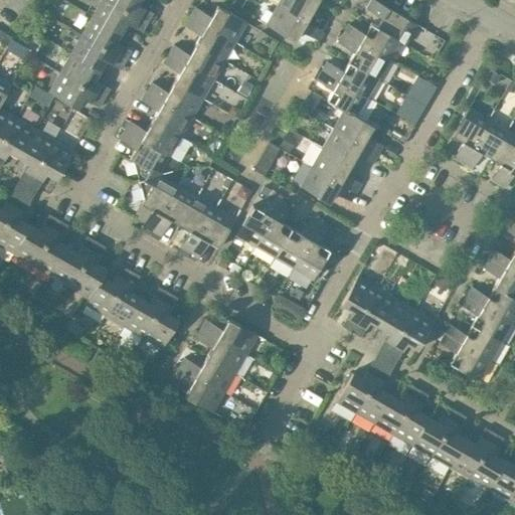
[(108,0),(101,0),(92,16),(121,32),(126,23),(141,32),(147,22),(108,0)]
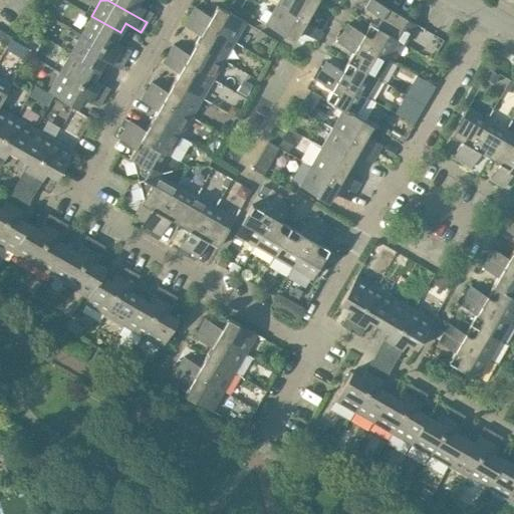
[(107,0),(147,22),(152,13),(137,4),(139,0),(107,0)]
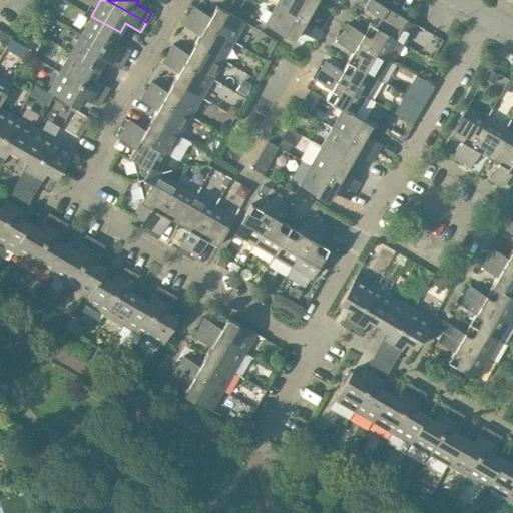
[(270,0),(277,4),(276,5),(320,30),(325,21),(310,12),(315,2),(311,0),(270,0)]
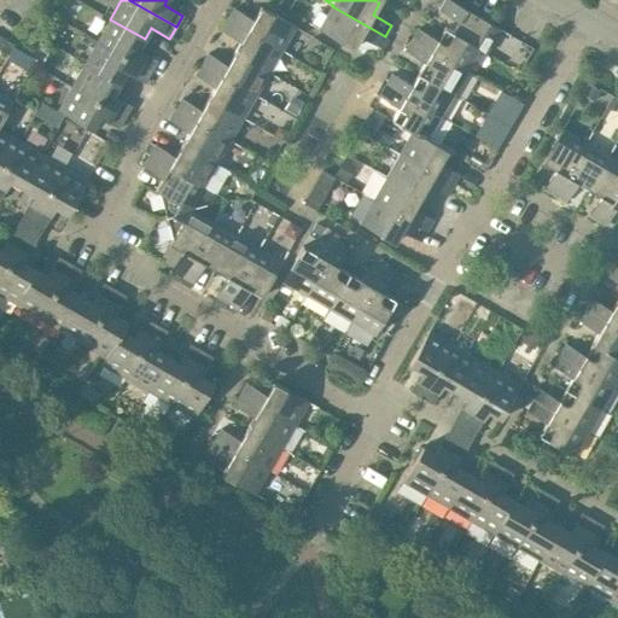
[(478,48),(477,50),(485,54),(500,30),(447,0),(441,12),(458,22),(452,31),(452,34),(478,48)]
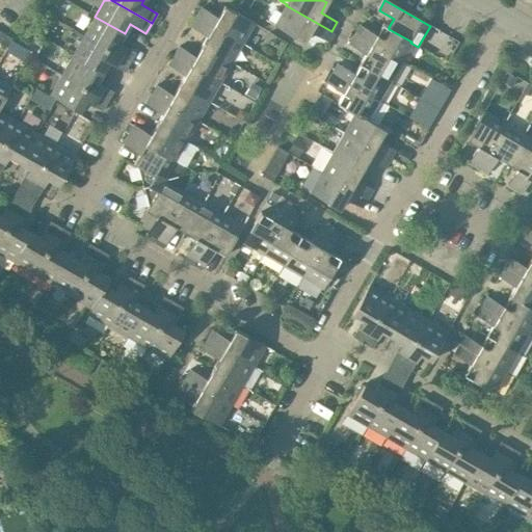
[(331,31),(286,5),(274,25),(304,42),(310,31),(326,41),(331,31)]
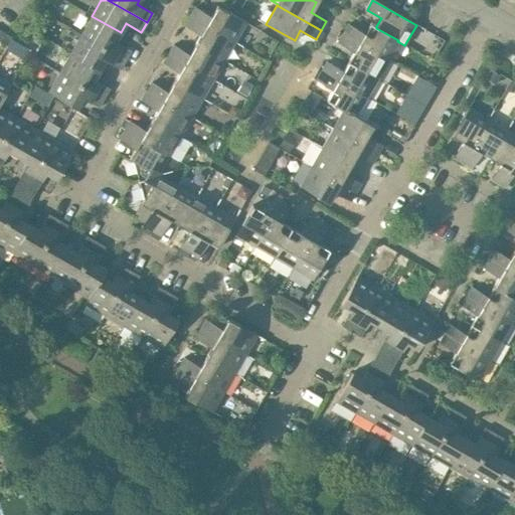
[(190,16),(235,42),(246,23),(217,6),(211,16),(195,7),(190,16)]
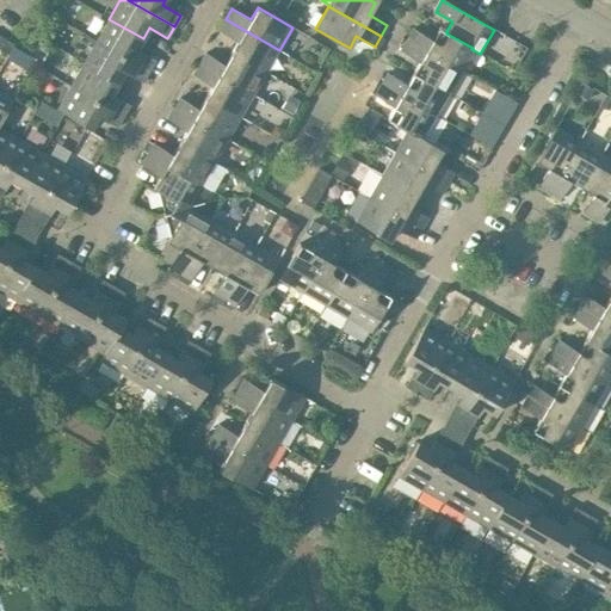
[(109,19),(96,41),(148,72),(154,60),(136,50),(143,38),(109,19)]
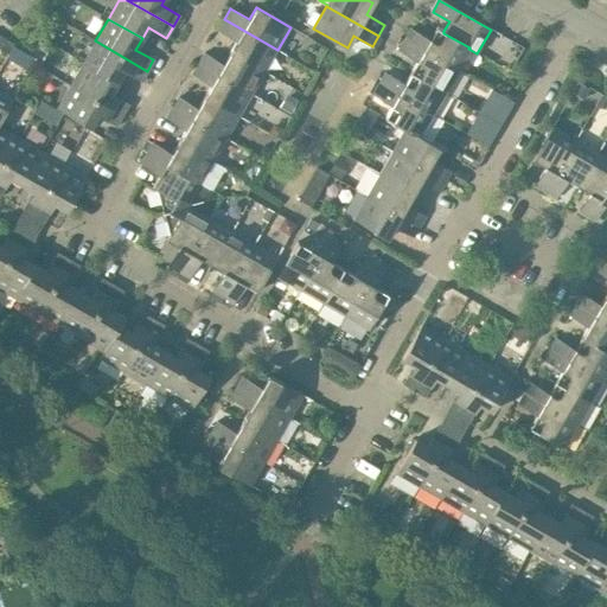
[(237,40),(230,52),(264,72),(278,50),(224,19),(218,30),(237,40)]
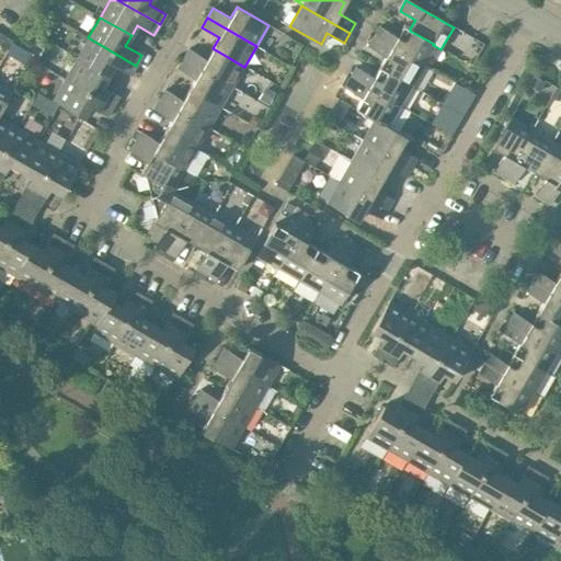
[(380,26),(374,37),(422,65),(433,45),(434,44),(410,31),(410,29),(403,25),(397,36),(380,26)]
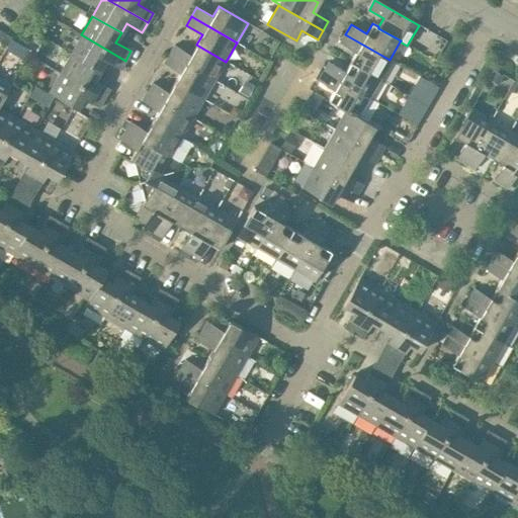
[(81,34),(71,54),(99,71),(104,62),(119,70),(125,61),(81,34)]
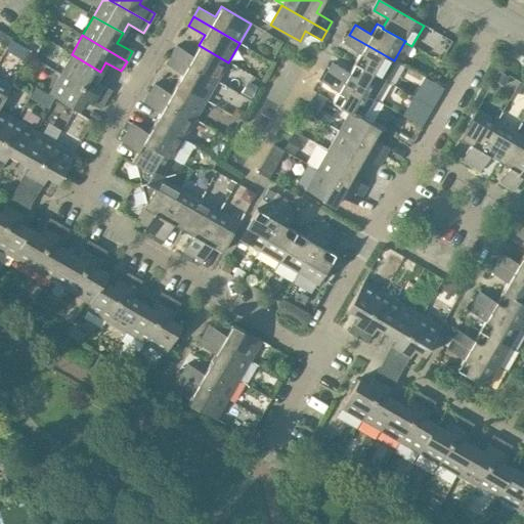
[(359,53),(354,62),(383,79),(394,60),(349,35),(344,44),(359,53)]
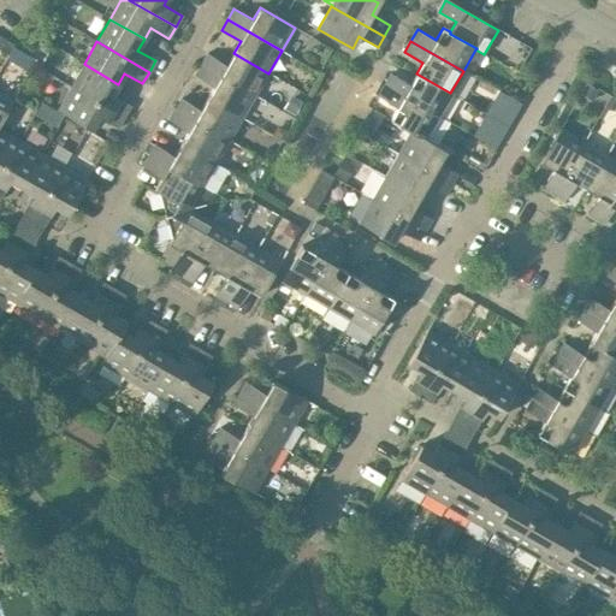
[(208,54),(201,65),(255,96),(268,73),(234,53),(226,65),(208,54)]
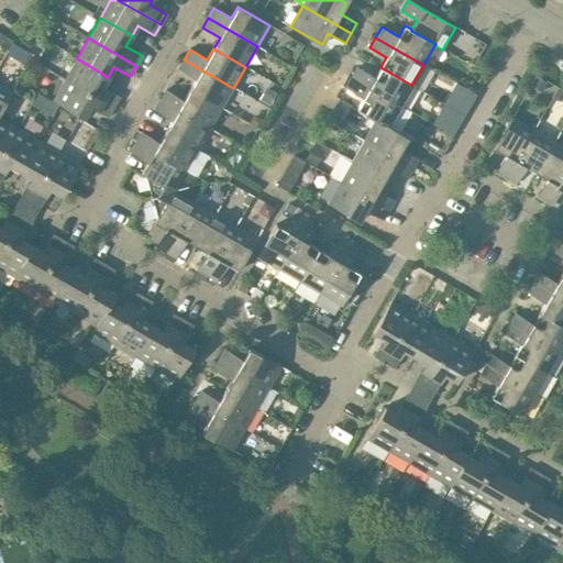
[(77,58),(65,79),(113,107),(119,97),(101,87),(108,77),(77,58)]
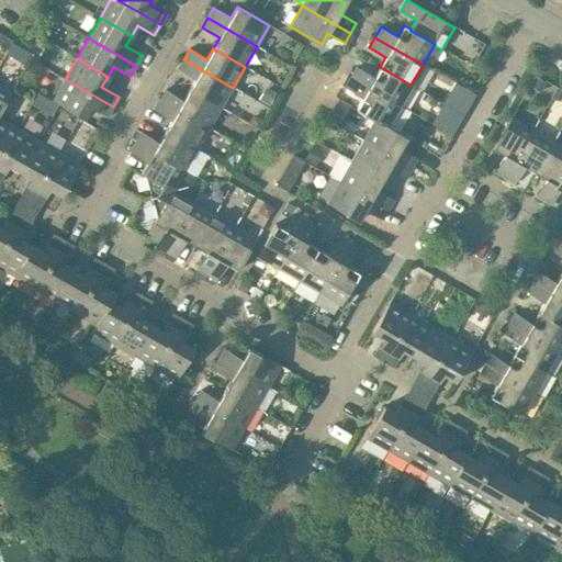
[(194,79),(189,90),(221,109),(233,88),(183,59),(178,69),(194,79)]
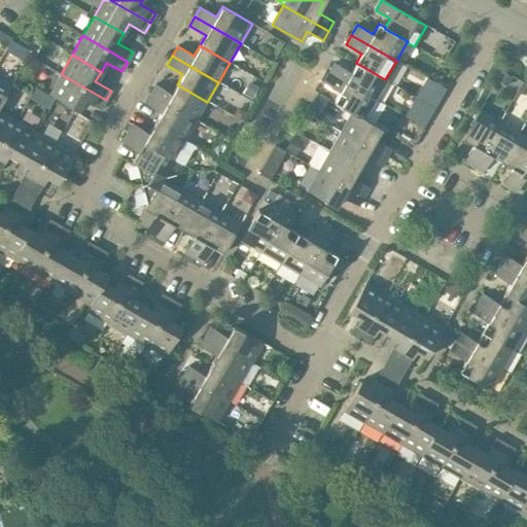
[(335,63),(328,73),(374,100),(375,98),(385,79),(356,63),(351,72),(335,63)]
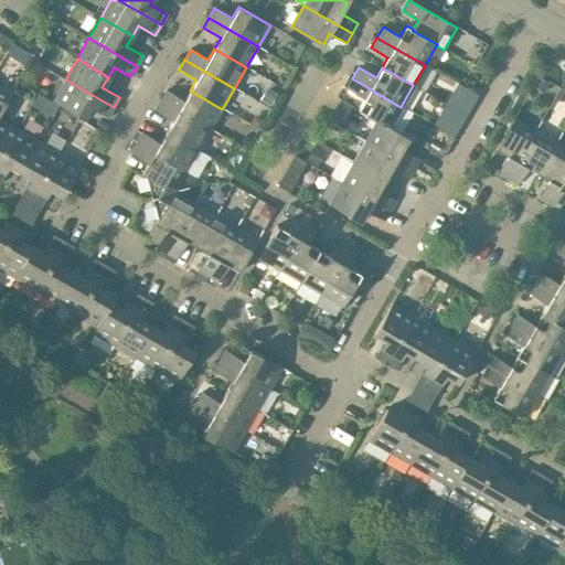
[(364,115),(376,121),(376,120),(388,128),(390,126),(400,132),(412,112),(402,105),(401,107),(352,78),(347,89),(364,99),(358,110),(364,115)]
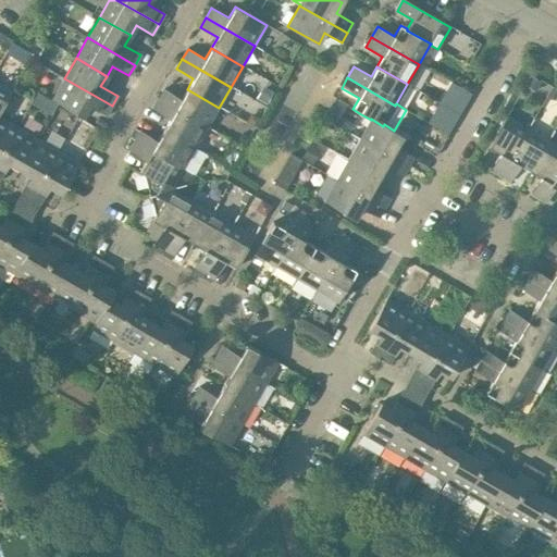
[(112,106),(64,78),(52,99),(83,118),(89,107),(106,116),(112,106)]
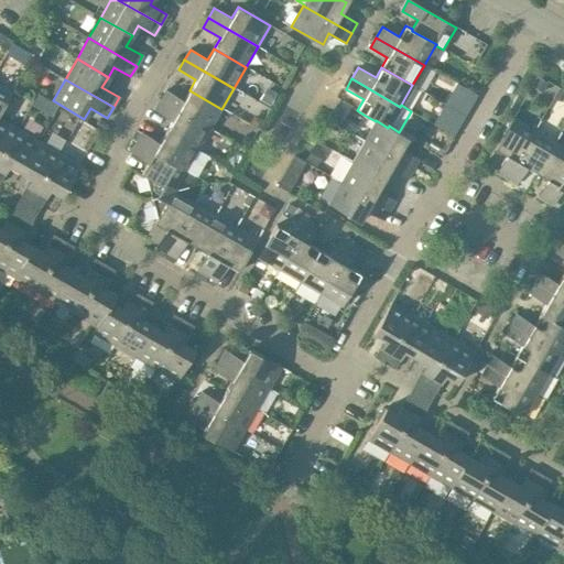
[(0,109),(10,91),(0,85),(0,109)]
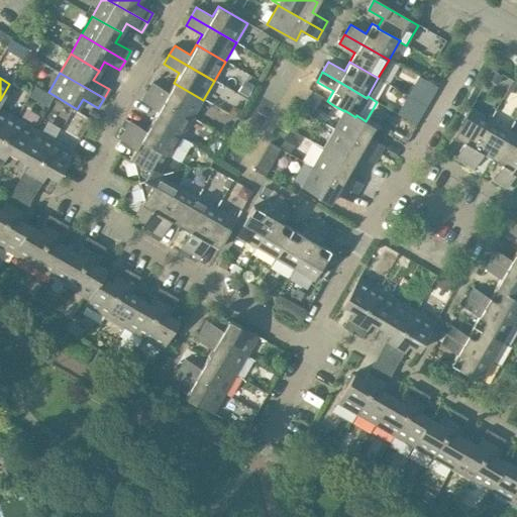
[(152,83),(147,92),(192,118),(203,100),(174,83),(169,92),(152,83)]
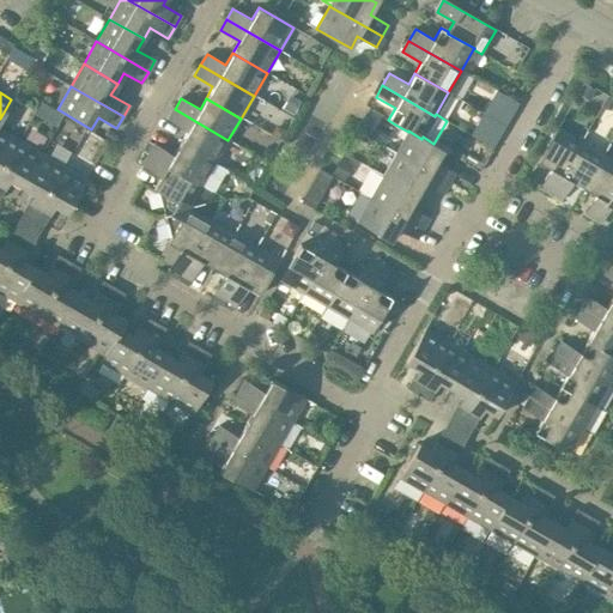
[(0,170),(19,139),(0,127),(0,122),(13,101),(11,99),(0,119),(0,170)]
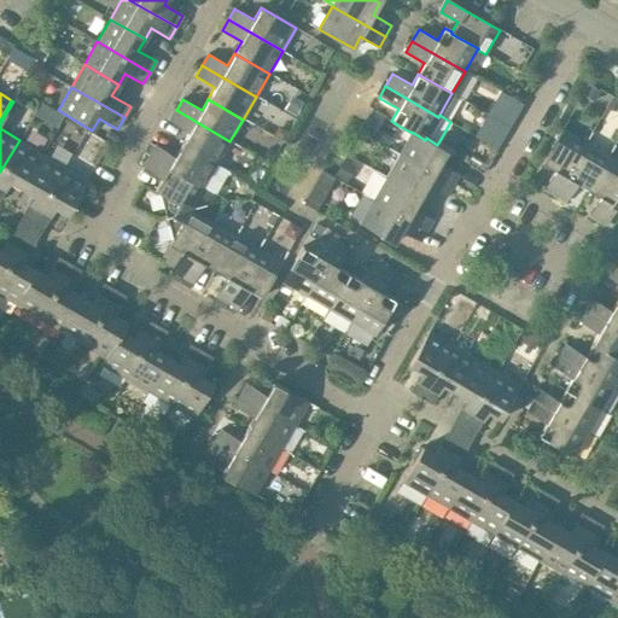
[(188,132),(182,144),(217,163),(229,141),(176,110),(169,121),(188,132)]
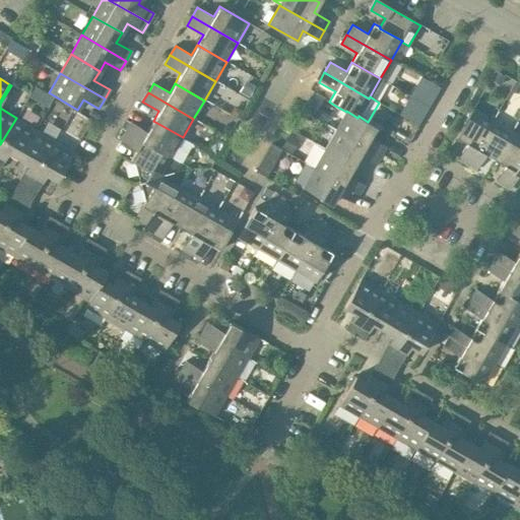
[(310,99),(303,110),(310,114),(317,103),(310,99)]
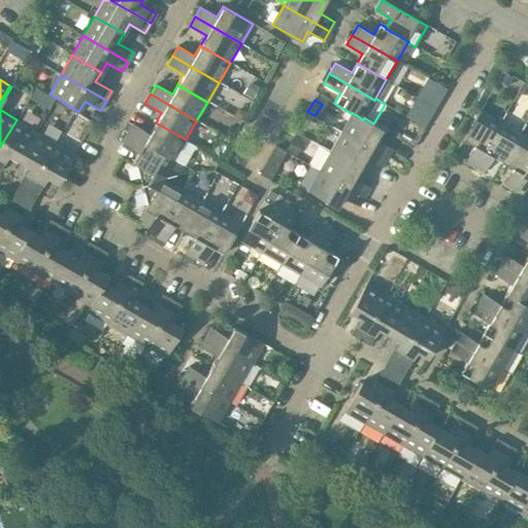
[(340,107),(330,126),(340,132),(387,159),(393,149),(376,139),(383,129),(373,124),(364,118),(363,120),(352,112),(352,113),(340,107)]
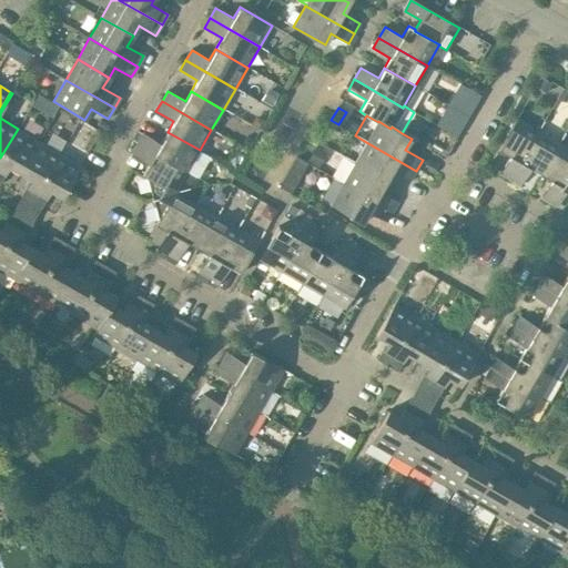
[(510,181),(538,131),(516,119),(498,150),(509,156),(500,174),(510,181)]
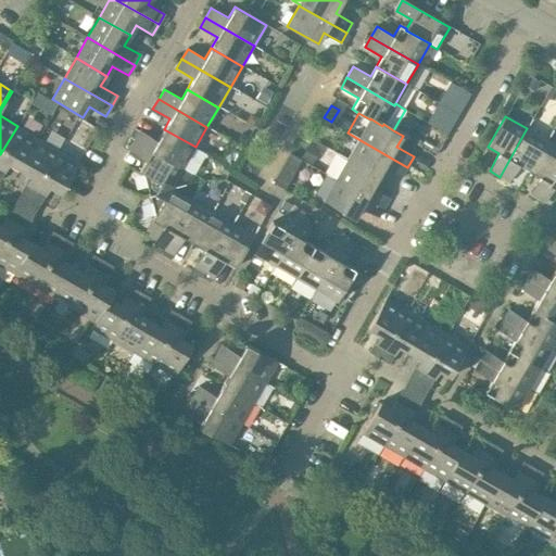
[(10,163),(20,169),(38,138),(17,126),(0,154),(0,179),(0,180),(10,163)]
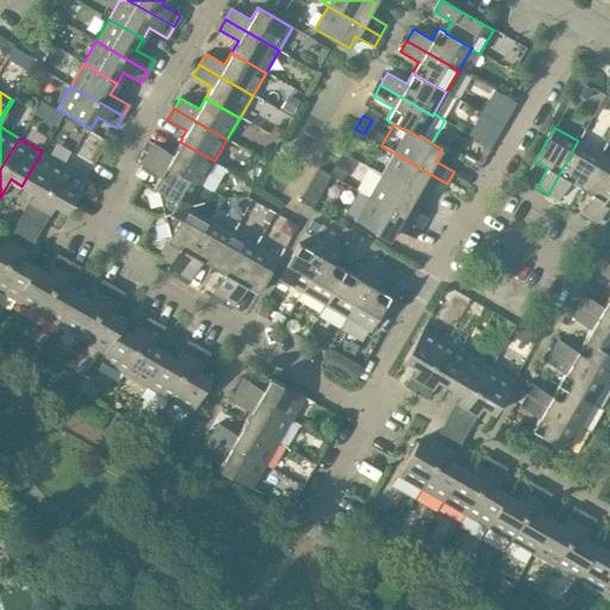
[(570,181),(582,188),(601,154),(578,141),(548,194),(559,200),(570,181)]
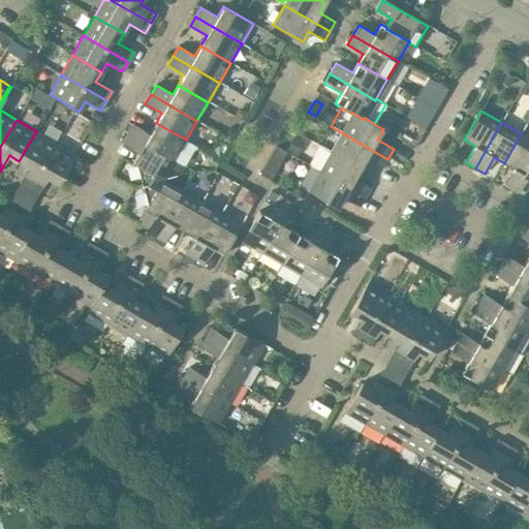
[(133,123),(128,133),(174,160),(186,139),(156,123),(150,132),(133,123)]
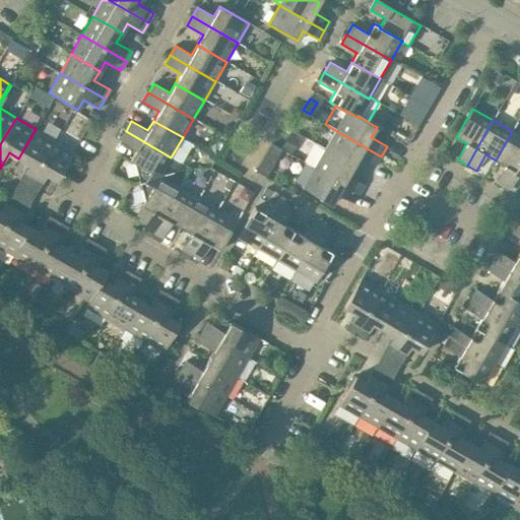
[(18,179),(28,185),(54,140),(36,129),(18,158),(27,164),(18,179)]
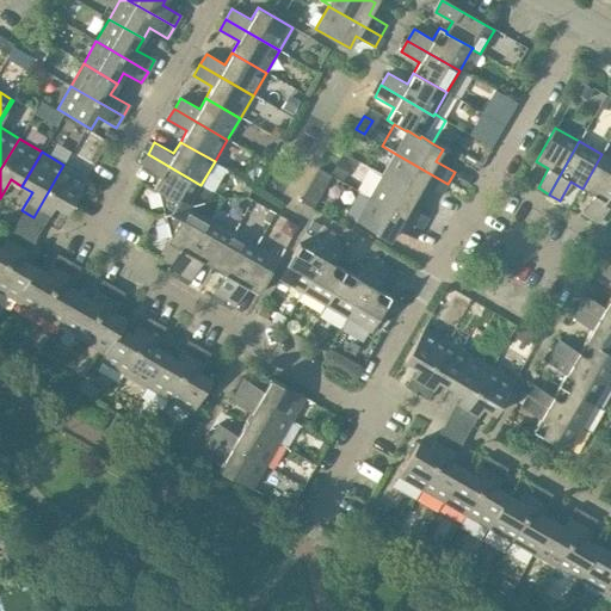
[(394,153),(381,176),(417,196),(424,184),(442,195),(448,184),(394,153)]
